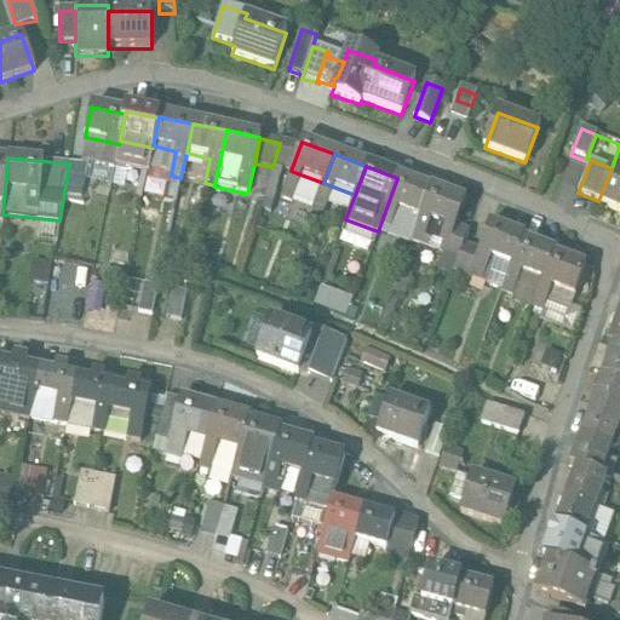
[(619,171),(612,168),(598,201),(597,204),(619,212),(619,171)]
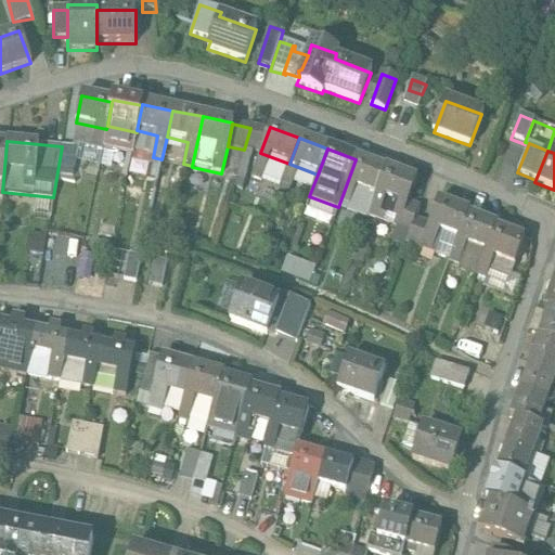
[(384,170),(356,159),(338,207),(337,210),(347,214),(356,189),(374,195),(384,170)]
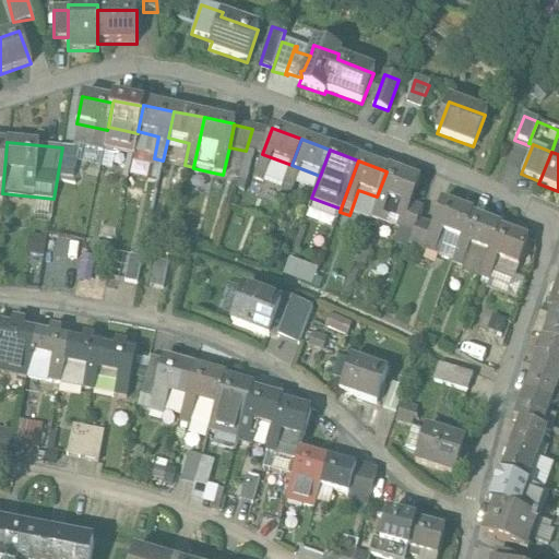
[(377,197),(369,218),(399,229),(408,205),(417,182),(387,171),(377,197)]
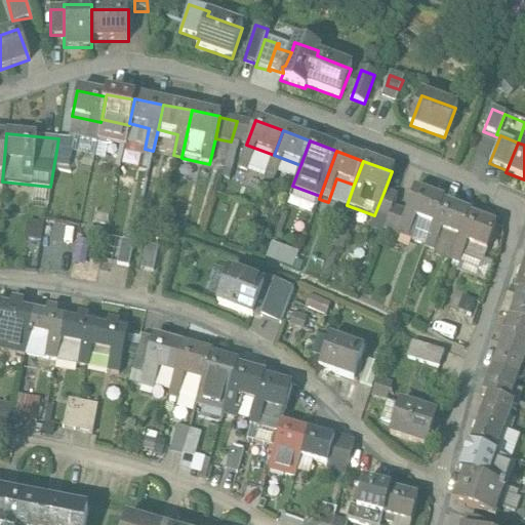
[(442,201),(414,191),(405,215),(433,226),(441,203),(442,201)]
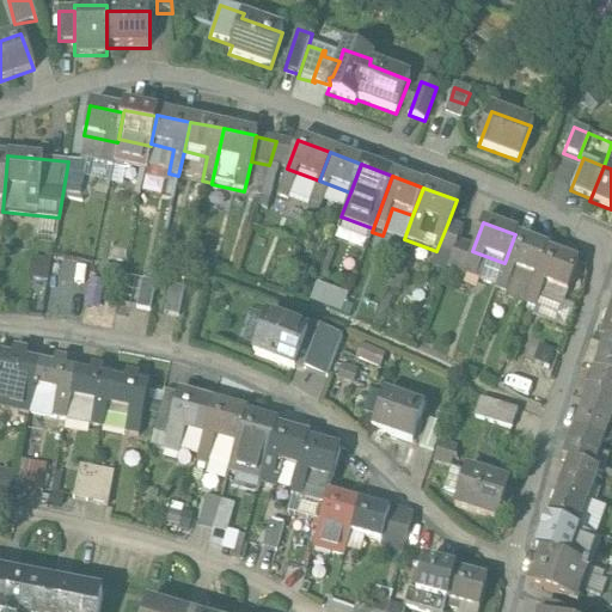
[(461,231),(447,225),(436,251),(452,256),(461,231)]
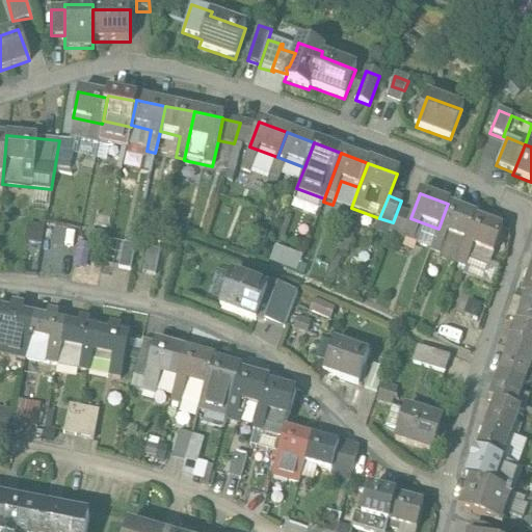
[(475,216),(447,206),(439,229),(439,231),(466,241),(474,219),(475,216)]
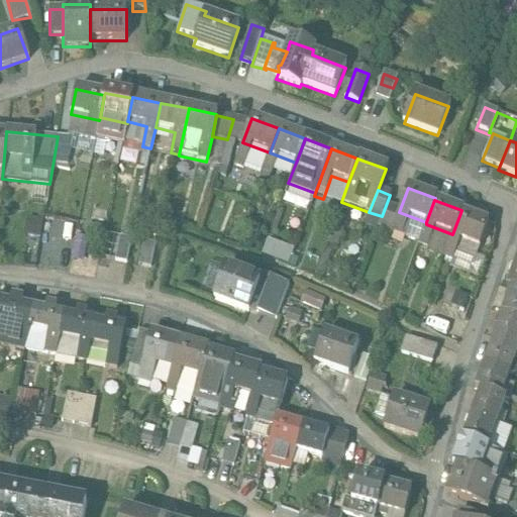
[(489,223),(460,213),(452,234),(451,237),(480,247),(489,223)]
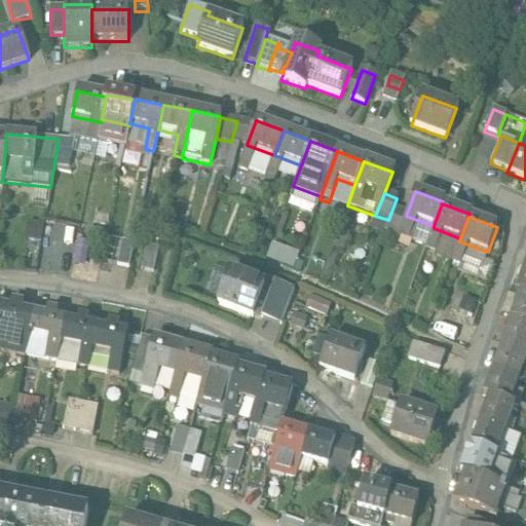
[(24,266),(38,268),(45,222),(31,220),(24,266)]
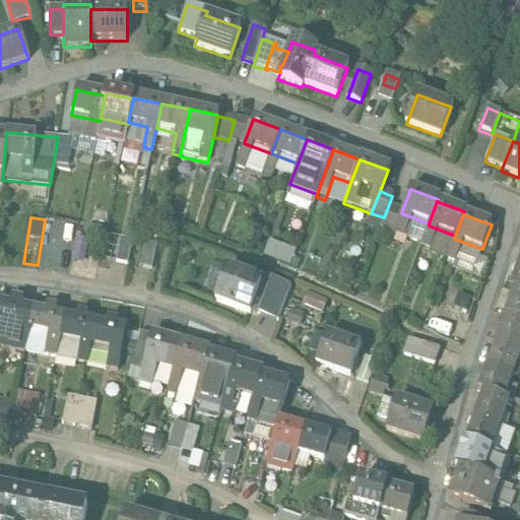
[(132,242),(120,239),(115,263),(127,265),(132,242)]
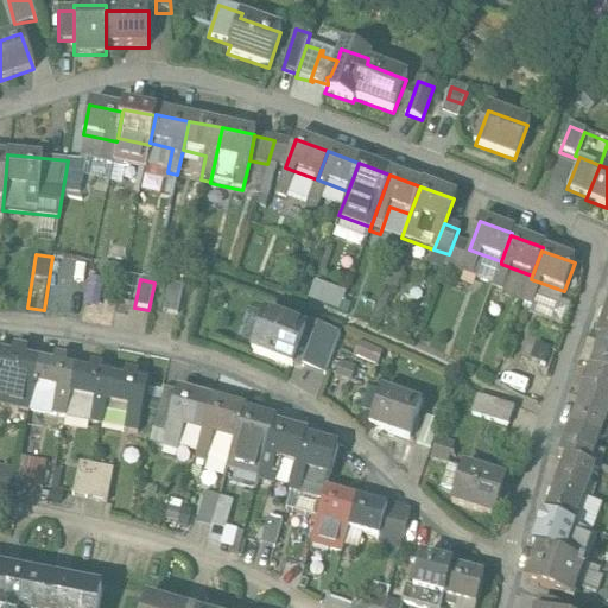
[(183,287),(169,285),(163,312),(177,316),(183,287)]
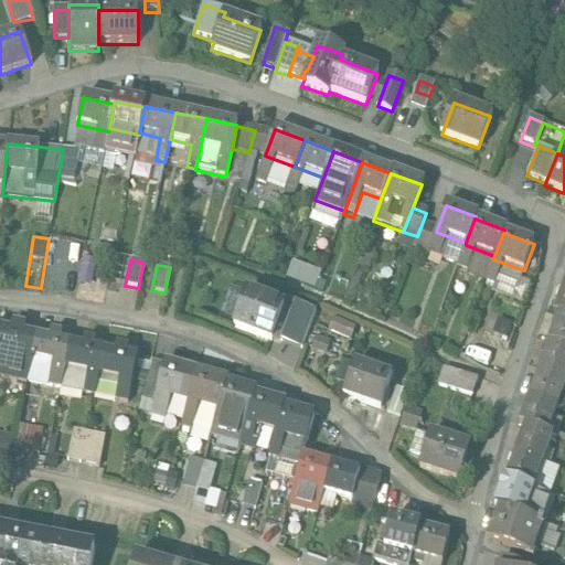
[(524,300),(532,281),(501,268),(496,280),(504,284),(501,290),(524,300)]
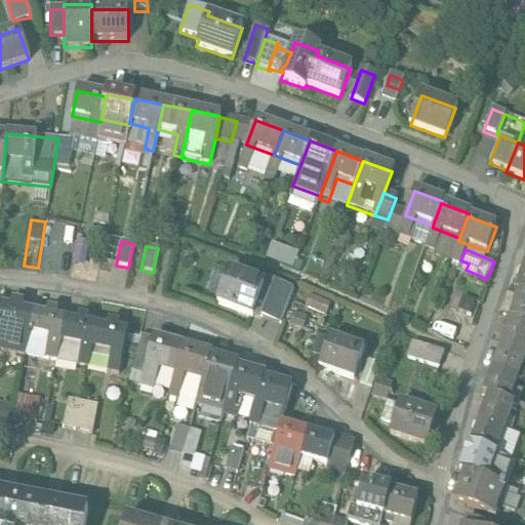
[(524,266),(516,290),(520,292),(524,293),(524,266)]
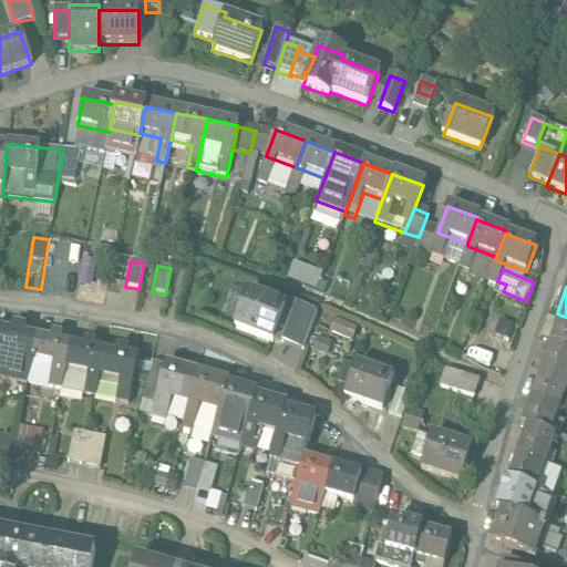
[(284,309),(248,296),(236,329),(271,342),(284,309)]
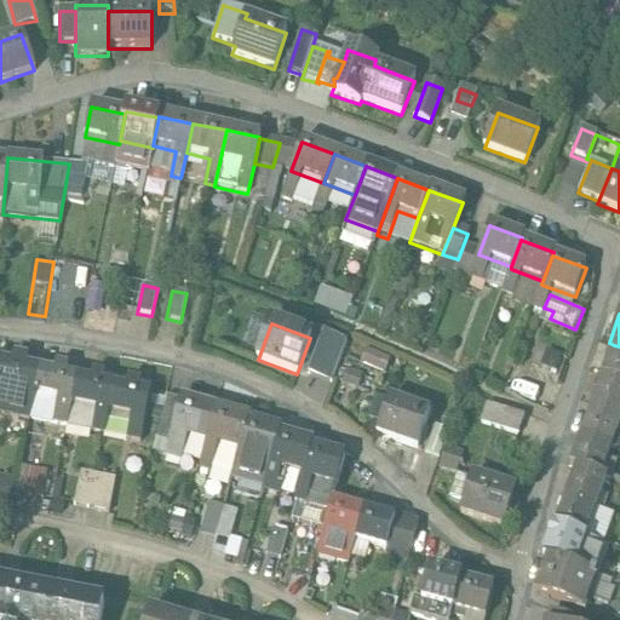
[(619,346),(614,345),(603,374),(619,380),(619,346)]
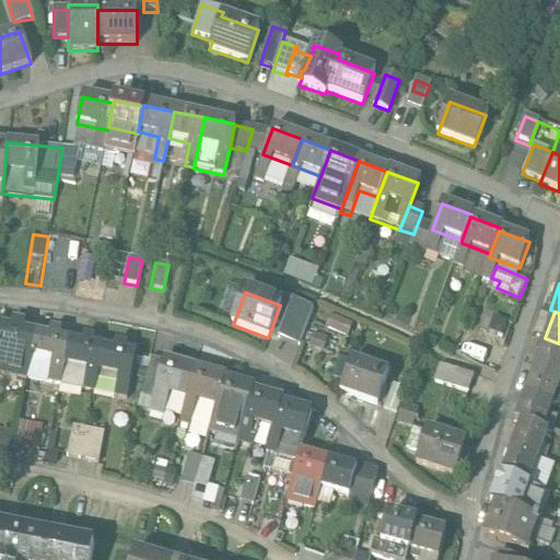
[(12,330),(0,327),(0,373),(26,380),(36,335),(23,333),(24,325),(13,323),(12,330)]
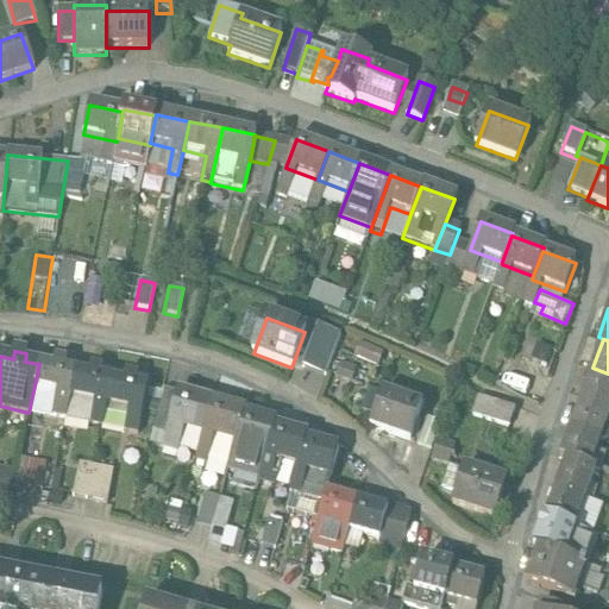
[(68,362),(56,359),(55,368),(39,364),(29,413),(64,420),(67,409),(75,372),(67,370),(68,362)]
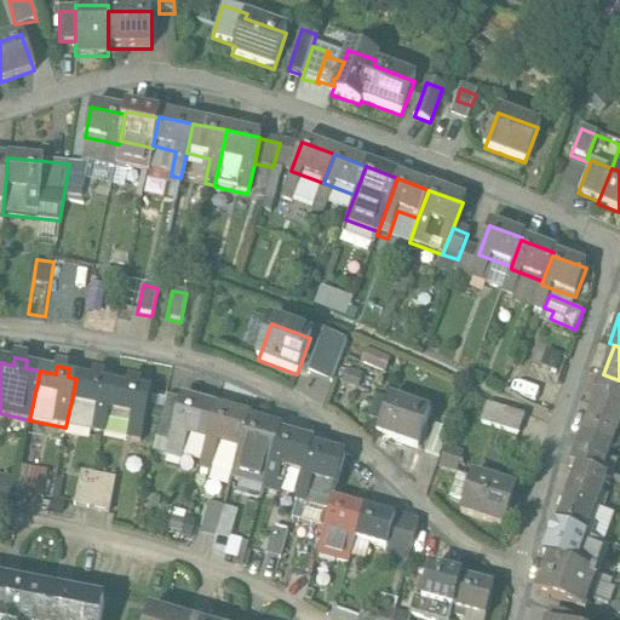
[(363,377),(346,371),(342,383),(359,389),(363,377)]
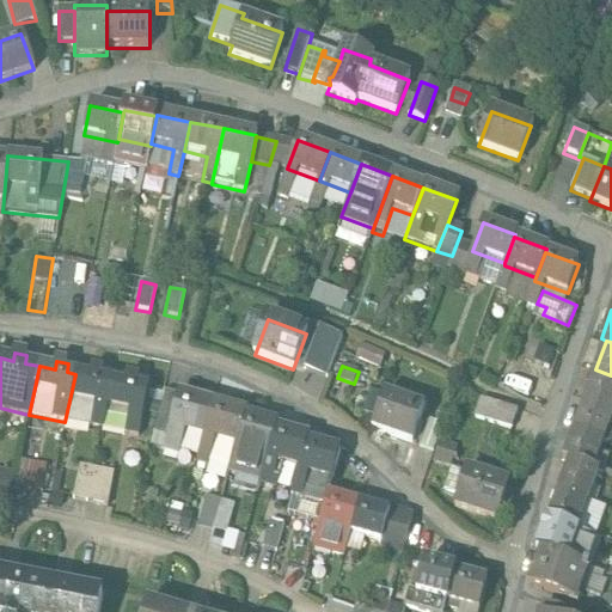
[(90,377),(75,374),(67,411),(93,417),(91,428),(101,430),(104,412),(110,380),(102,379),(103,371),(92,368),(90,377)]
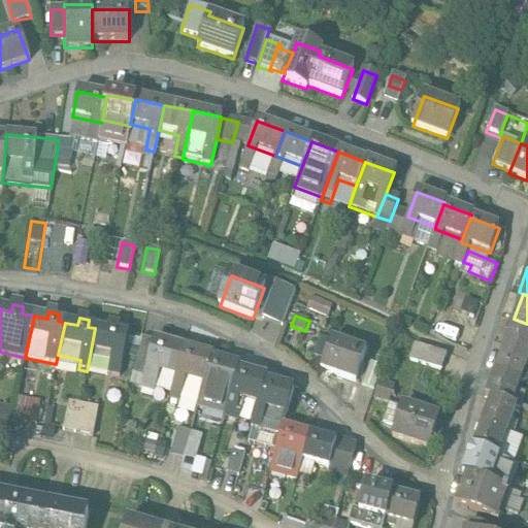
[(527,324),(514,319),(504,344),(527,352),(527,324)]
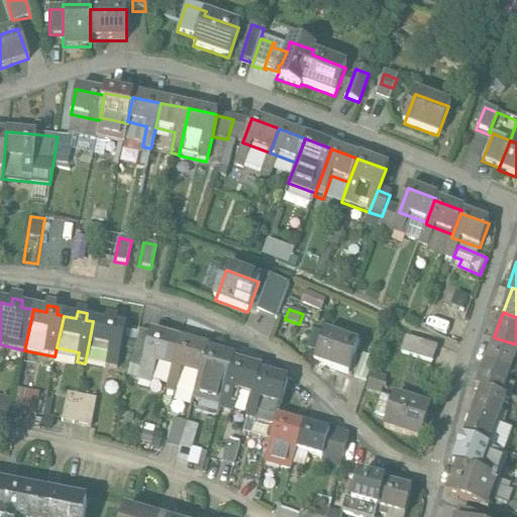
[(108,317),(106,324),(93,321),(88,348),(109,352),(106,365),(117,367),(124,328),(115,326),(117,319),(108,317)]
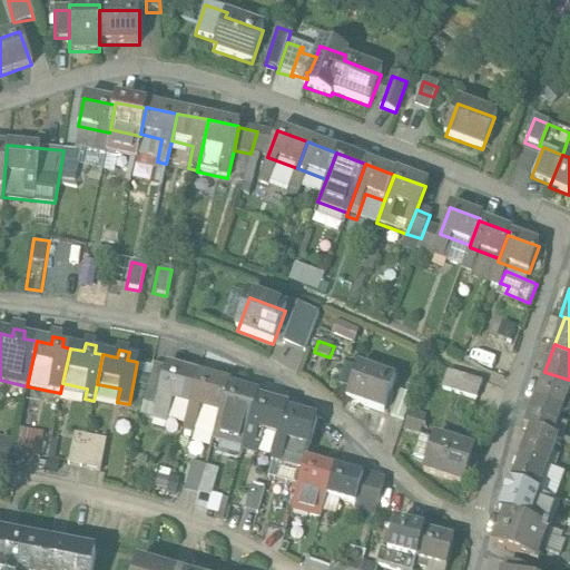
[(167,369),(154,364),(144,403),(156,406),(167,369)]
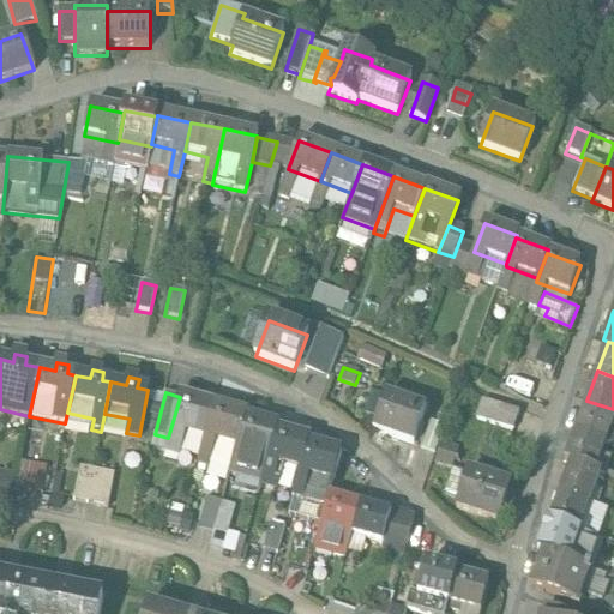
[(426,409),(385,396),(373,431),(414,445),(426,409)]
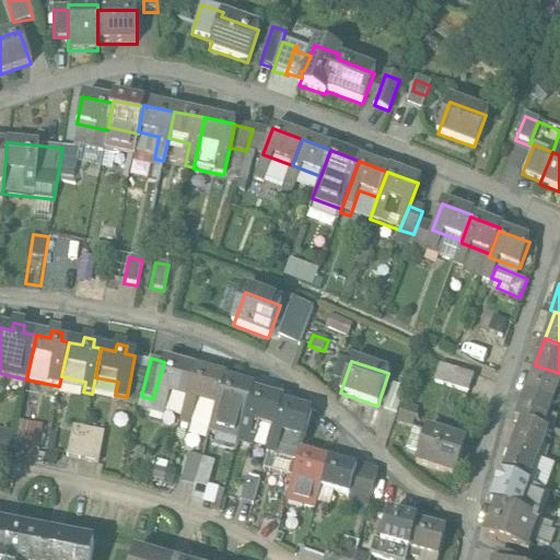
[(195,370),(164,362),(153,399),(151,410),(164,413),(171,392),(187,397),(195,370)]
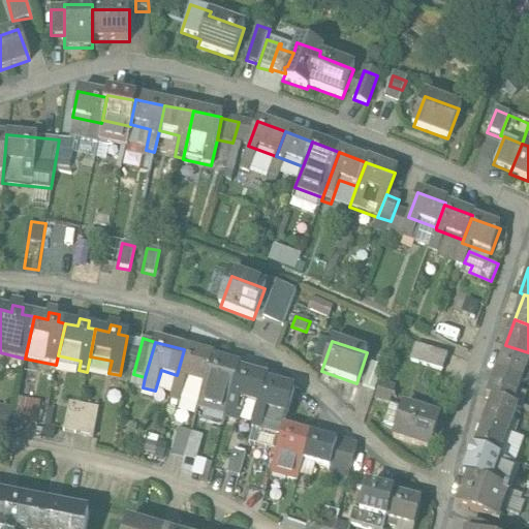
[(446,355),(414,345),(409,361),(441,371),(446,355)]
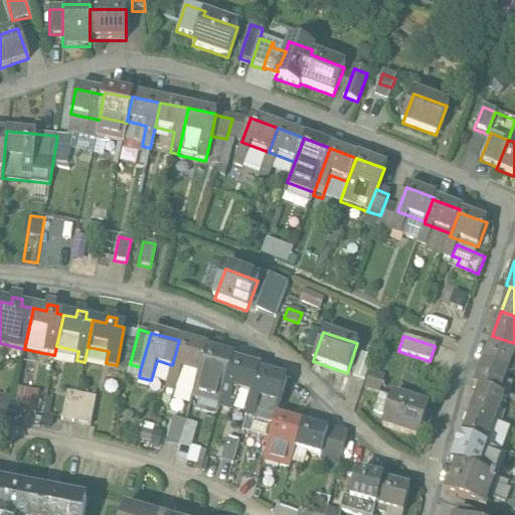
[(514,346),(514,343),(492,336),(483,360),(507,369),(514,346)]
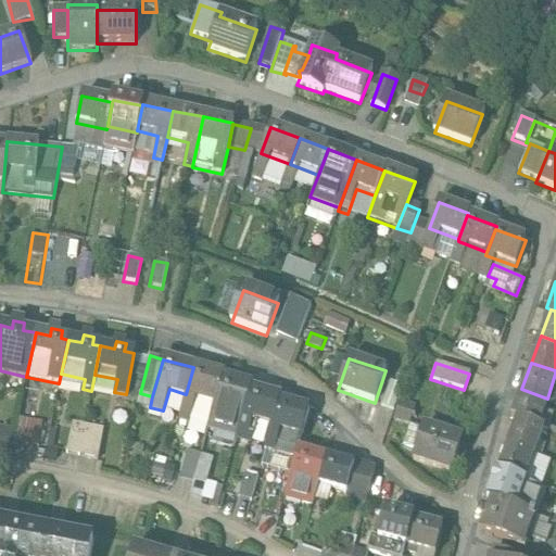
[(223,376),(193,367),(186,394),(178,421),(189,425),(197,397),(215,402),(222,378),(223,376)]
